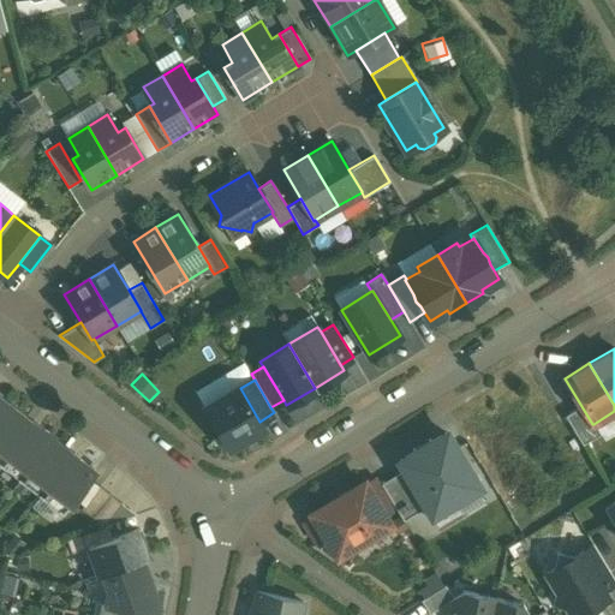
[(240,388),(237,384),(203,405),(230,448),(263,428),(260,422),(240,388)]
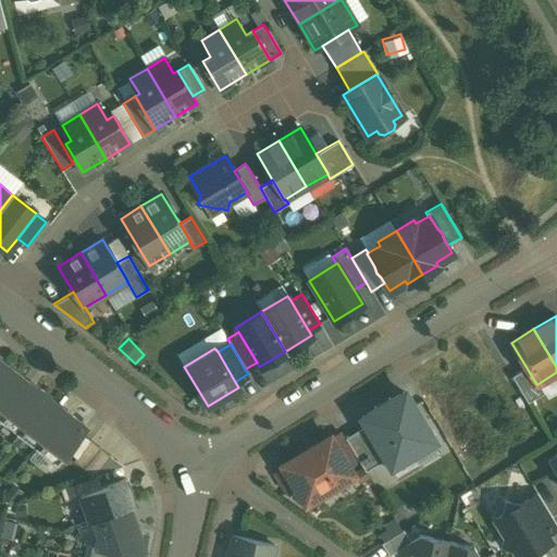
[(0,381),(11,368),(0,359),(0,381)]
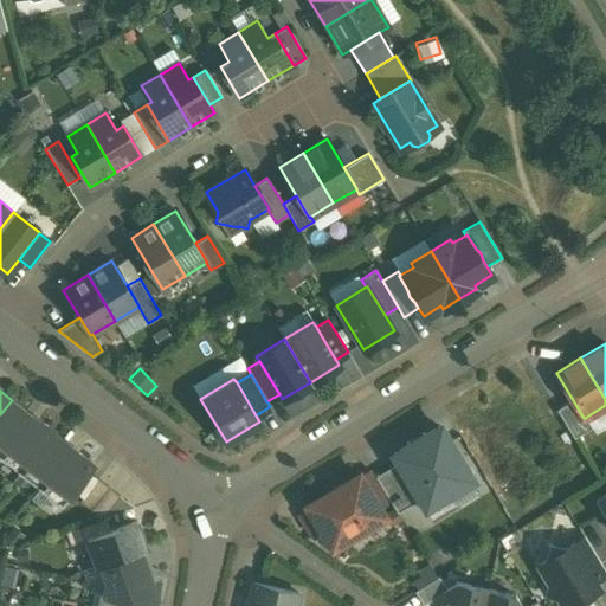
[(0,456),(32,416),(12,400),(0,414),(0,456)]
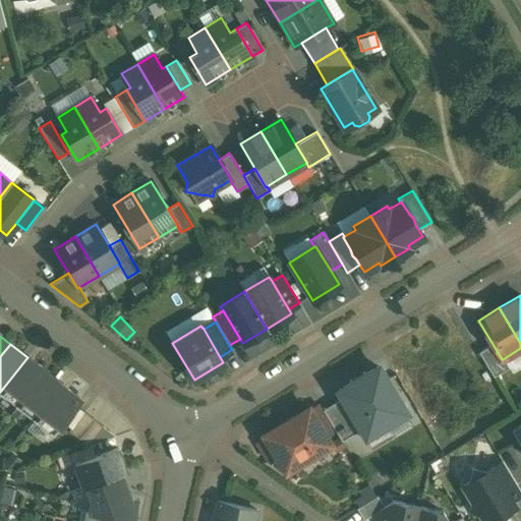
[(493,344),(478,352),(494,377),(509,367),(503,359),(502,359),(493,344)]
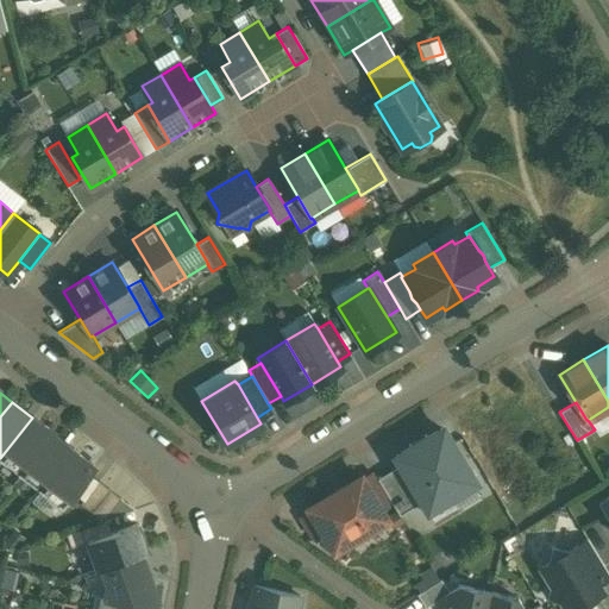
[(32,418),(0,458),(20,475),(52,433),(32,418)]
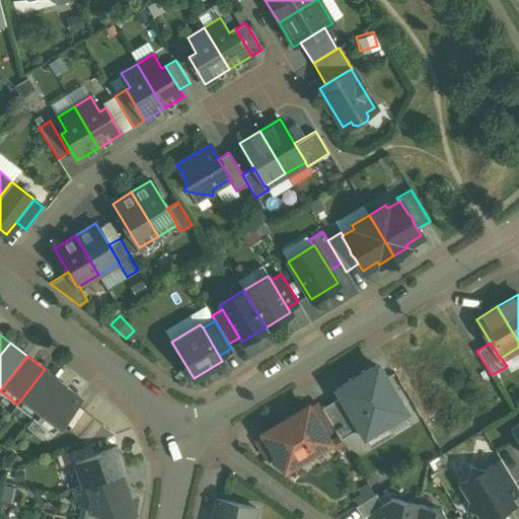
[(376,365),(337,389),(341,396),(360,427),(358,428),(364,439),(386,425),(384,422),(403,411),(376,365)]
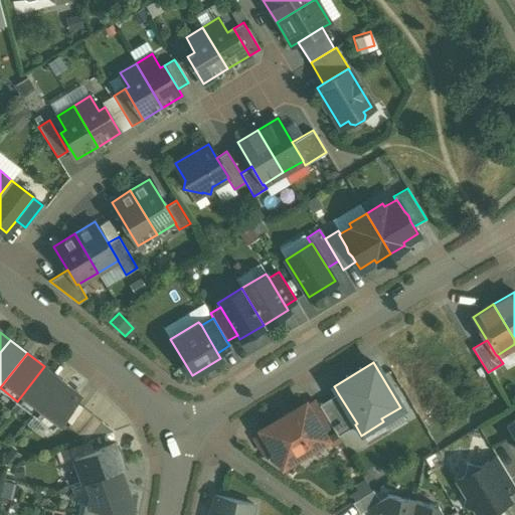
[(61,380),(44,366),(17,401),(34,414),(61,380)]
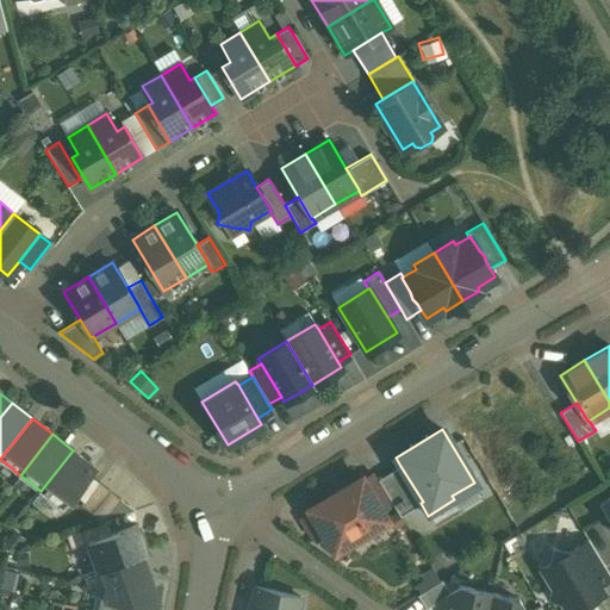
[(73,450),(41,491),(61,506),(93,466),(73,450)]
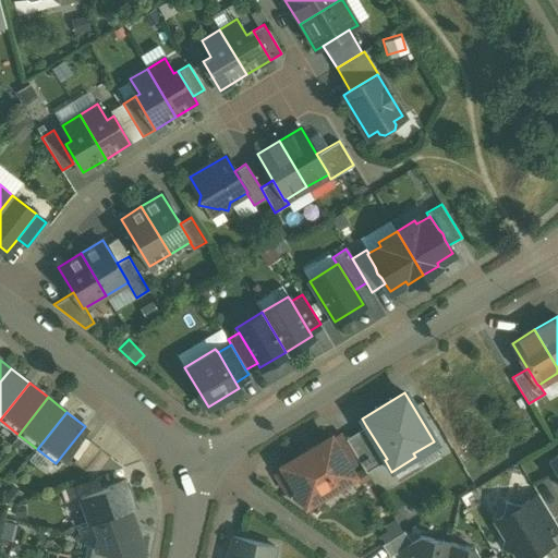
[(385,460),(387,459),(366,426),(347,438),(366,471),(385,460)]
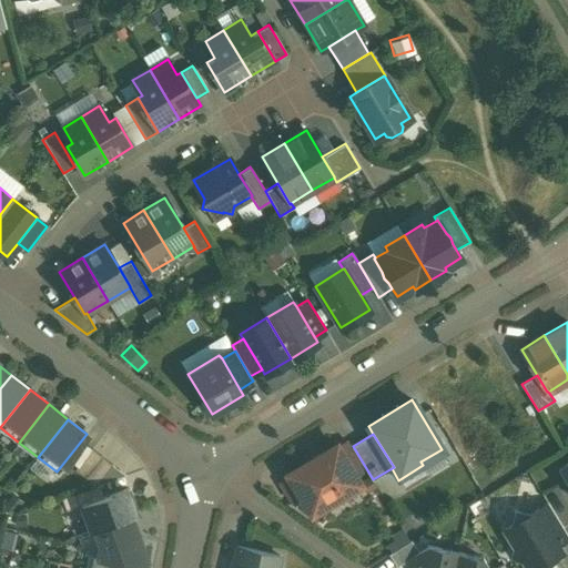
[(335,445),(288,474),(311,511),(358,483),(335,445)]
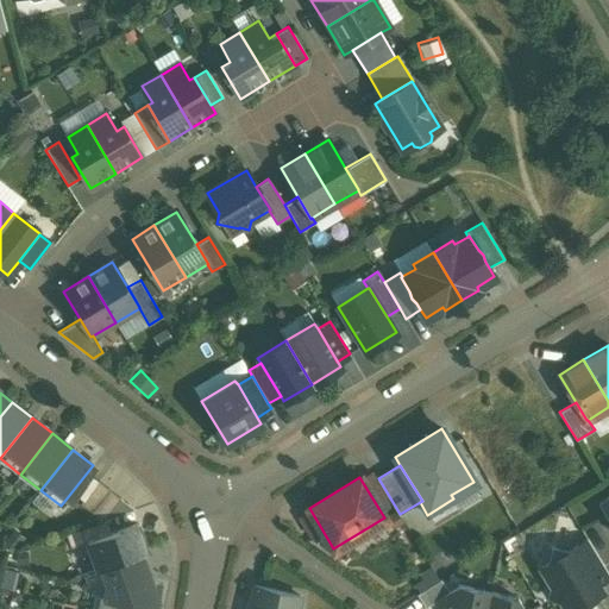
[(98,481),(81,503),(92,513),(110,490),(98,481)]
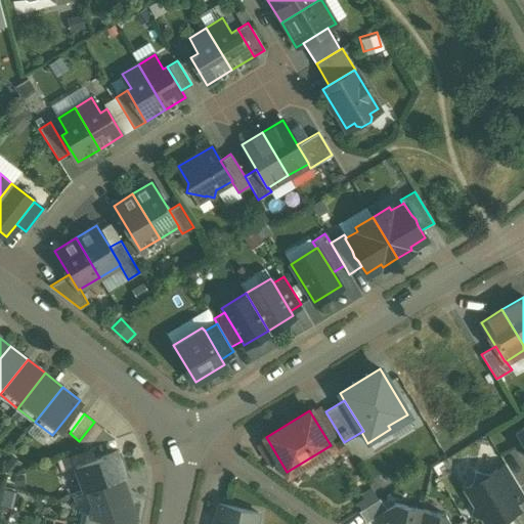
[(94,422),(79,441),(88,447),(103,429),(94,422)]
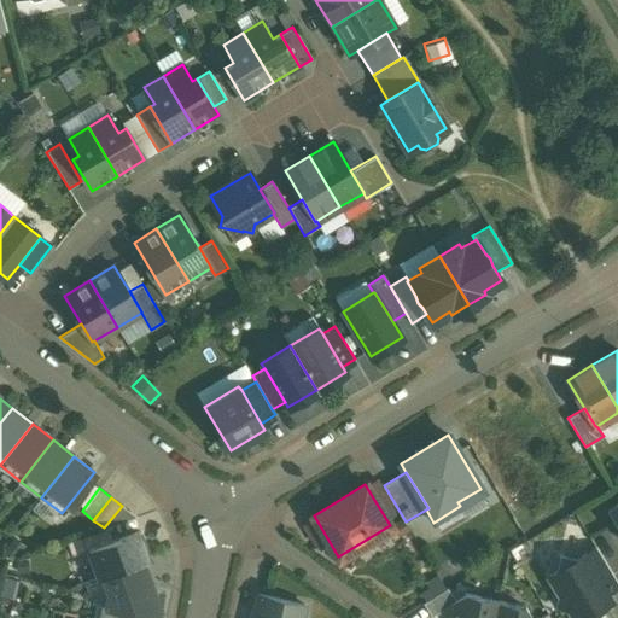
[(617,503),(607,511),(617,528),(617,503)]
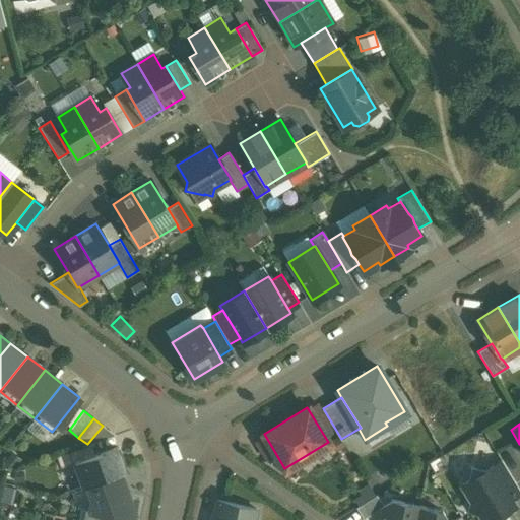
[(103,426),(87,444),(115,435),(103,426)]
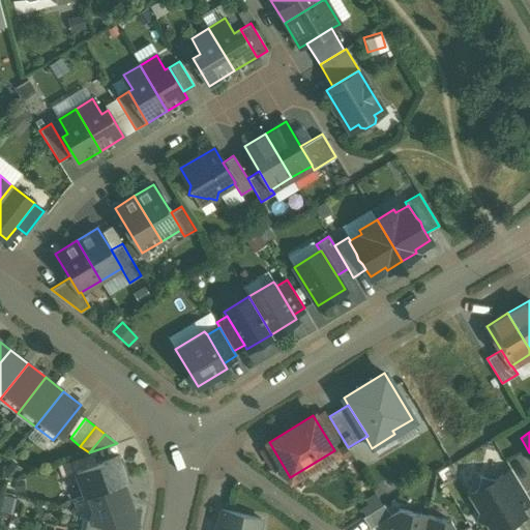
[(119,455),(76,471),(84,495),(127,479),(119,455)]
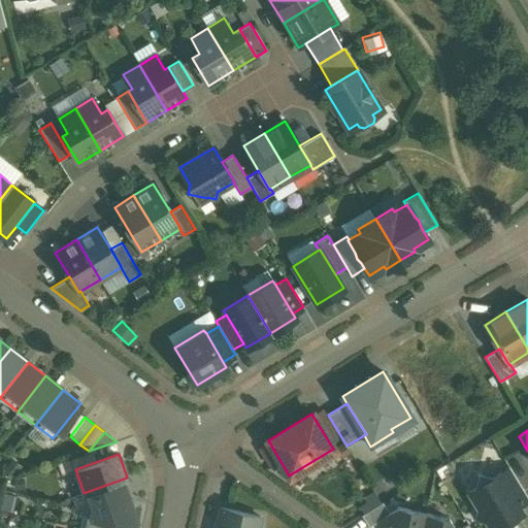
[(527,500),(527,499),(509,468),(498,474),(518,506),(527,500)]
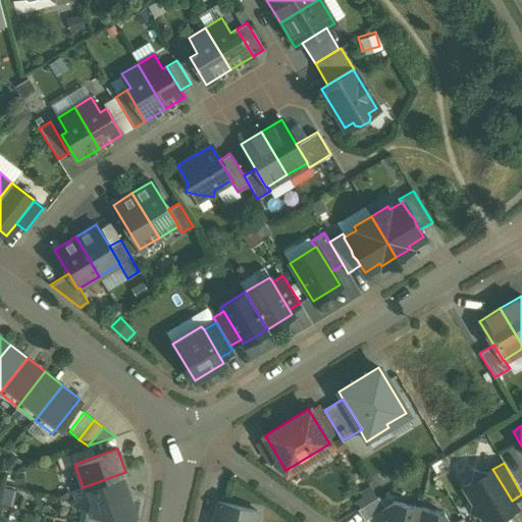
[(512,501),(492,469),(488,472),(472,468),(468,484),(464,487),(473,504),(472,512),(479,514),(484,521),(490,521),(516,507),(512,501)]
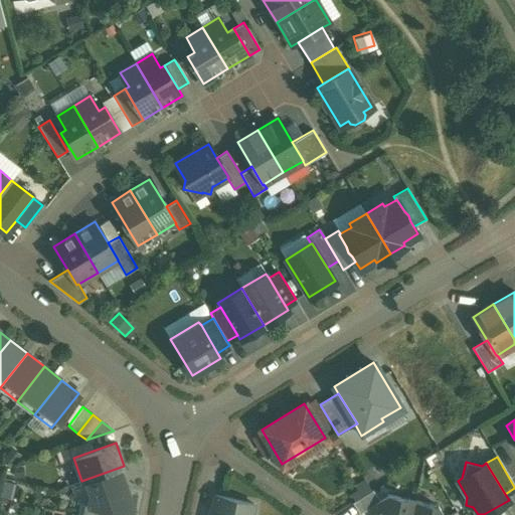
[(119,468),(81,481),(87,496),(84,509),(113,514),(119,514),(125,490),(119,468)]
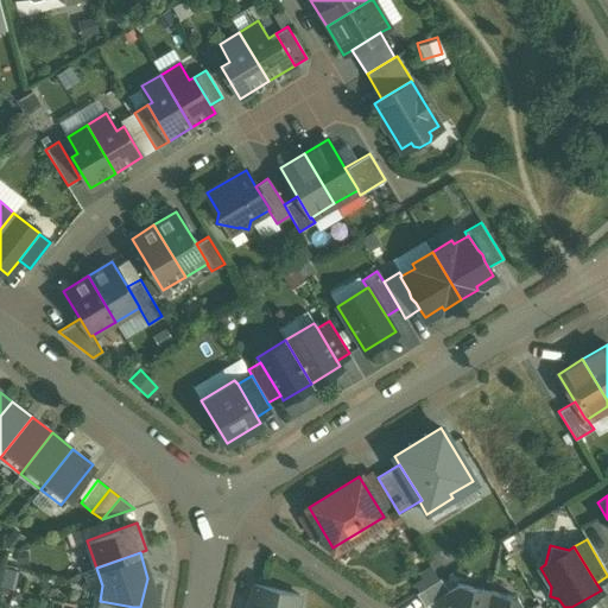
[(439,578),(416,594),(424,607),(432,601),(432,600),(448,590),(439,578)]
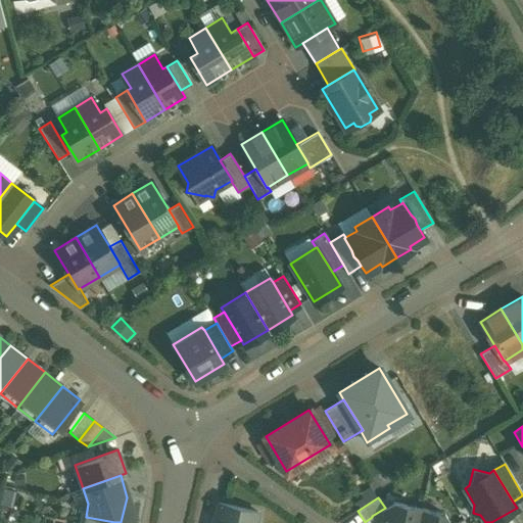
[(254,522),(257,512),(219,503),(212,522),(254,522)]
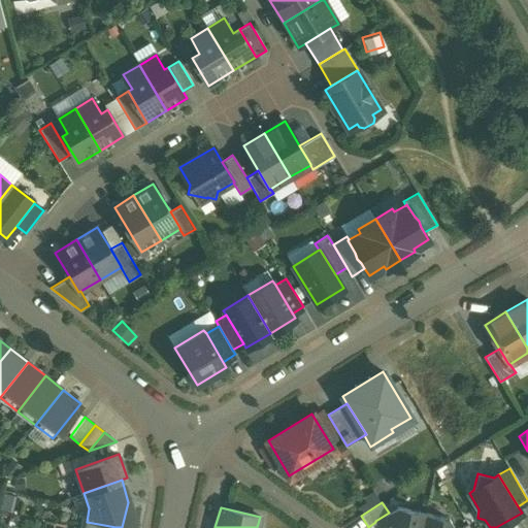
[(421,527),(425,514),(398,507),(389,513),(375,521),(375,522),(378,527),(421,527)]
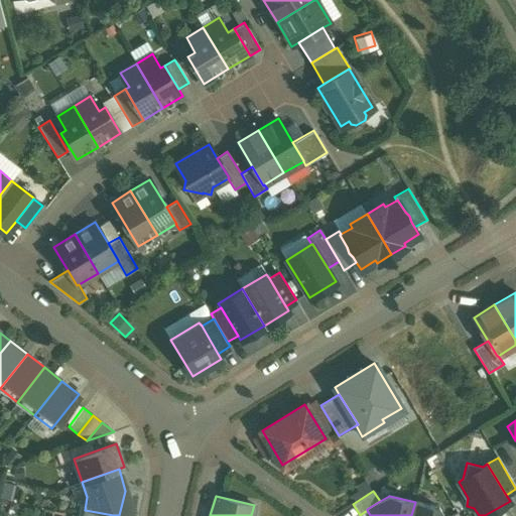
[(443,515),(438,507),(415,502),(411,515),(443,515)]
